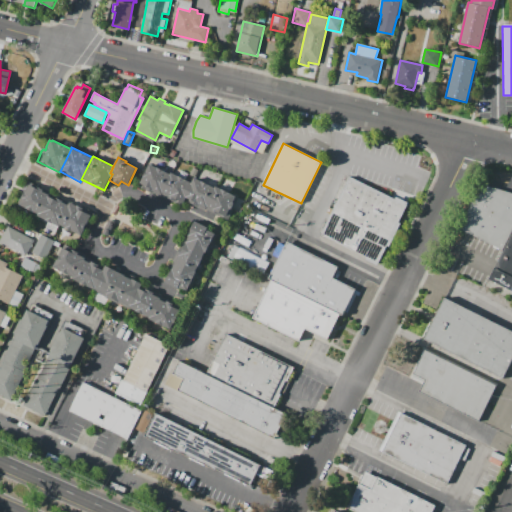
[(162,195),(161,197),(147,191),(138,187),(149,164),(156,167),(156,166),(165,171),(165,172),(170,174),(165,183),(167,184),(162,195)]
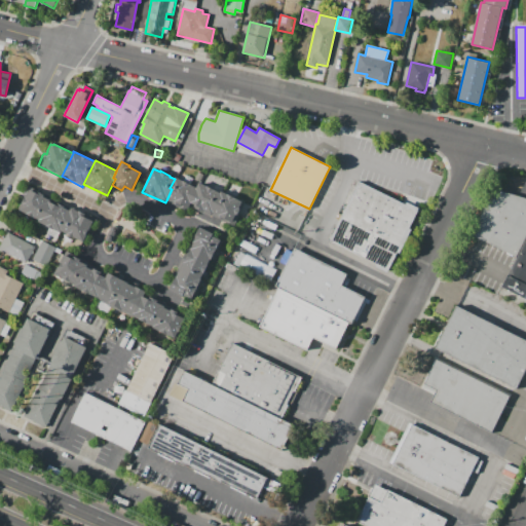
[(190,207),(187,213),(175,207),(176,204),(166,200),(172,189),(170,188),(175,179),(176,177),(192,185),(197,187),(193,195),(194,196),(190,207)]
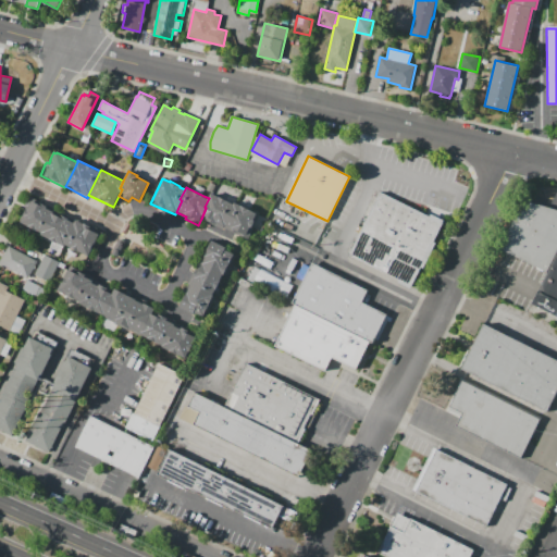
[(379,192),(430,217),(431,214),(444,220),(434,242),(436,243),(423,269),(421,268),(411,288),(347,257),(355,242),(379,192)]
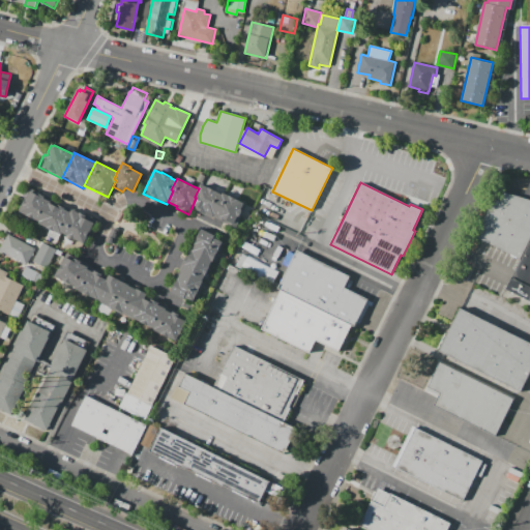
[(214,217),(213,219),(192,208),(196,198),(195,197),(199,188),(201,183),(223,194),(217,204),(219,205),(214,217)]
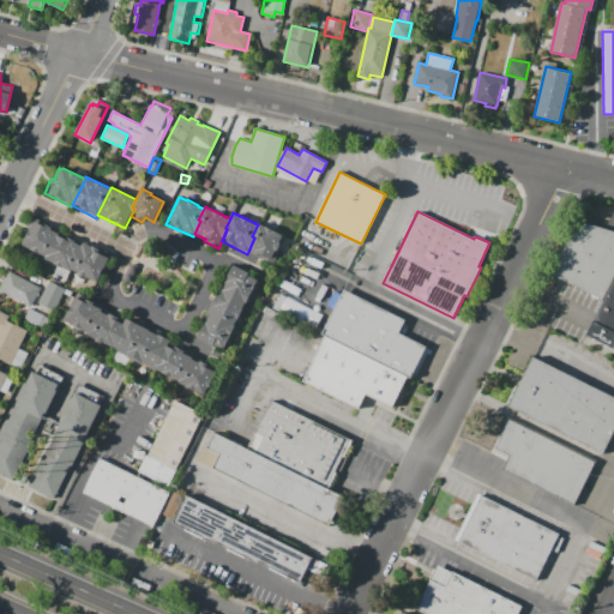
[(44,257),(29,250),(29,248),(23,246),(24,245),(20,244),(25,235),(26,235),(29,233),(25,230),(26,228),(32,216),(42,221),(41,223),(44,226),(44,224),(48,226),(52,228),(52,229),(60,233),(59,235),(53,247),(49,245),(44,257)]
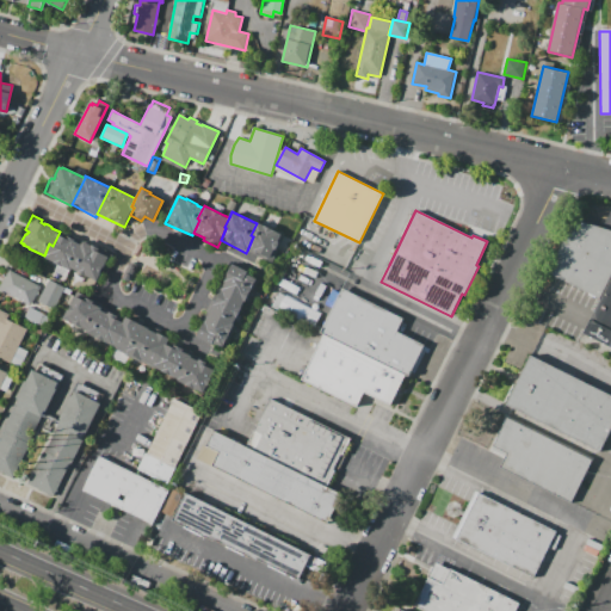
[(610,277),(600,298),(547,273),(574,218),(610,229),(610,277)]
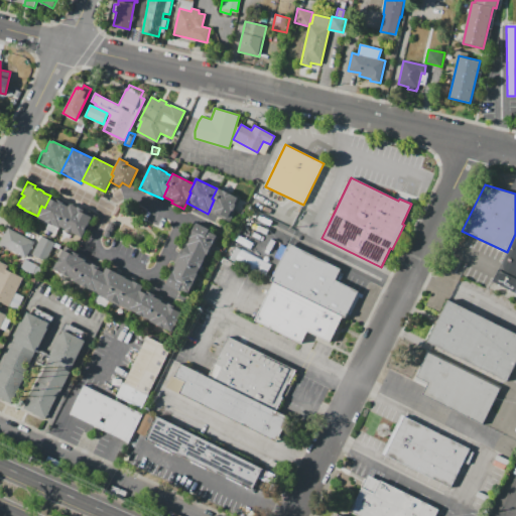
[(217,188),(218,187),(232,195),(238,198),(238,199),(239,200),(240,200),(236,207),(236,206),(234,210),(236,211),(230,222),(209,212),(214,200),(212,199),(217,188)]
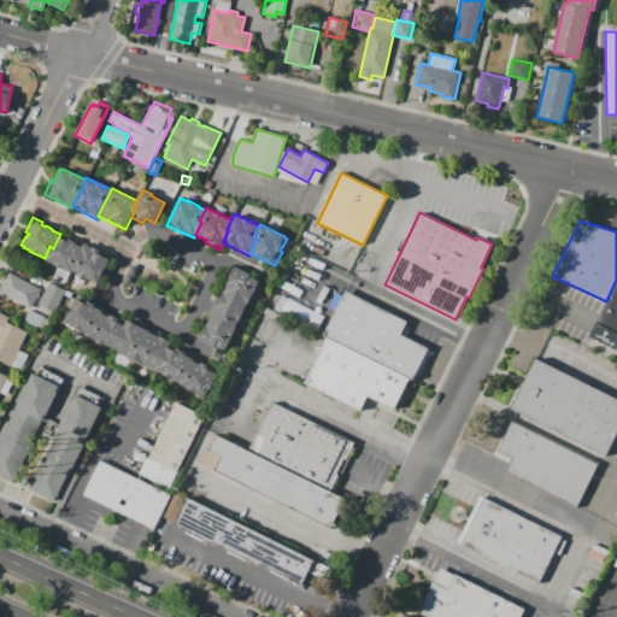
[(59,236),(66,240),(68,238),(76,241),(75,244),(82,247),(76,259),(78,260),(72,271),(71,274),(43,259),(45,258),(50,246),(53,248),(59,236)]
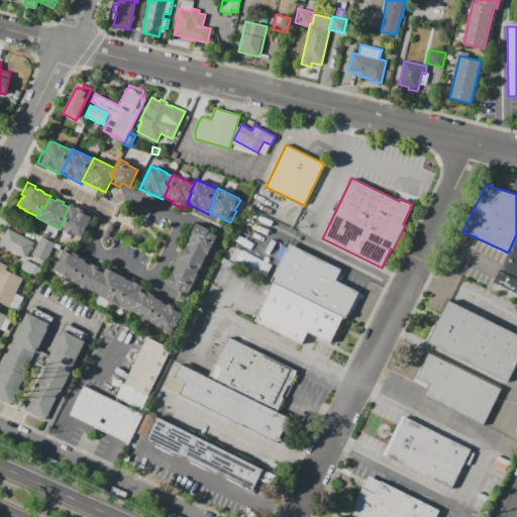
[(69,207),(71,204),(82,209),(82,208),(95,214),(89,225),(88,226),(86,226),(85,229),(86,230),(82,238),(74,234),(74,235),(65,231),(66,230),(61,227),(66,218),(64,217),(69,207)]
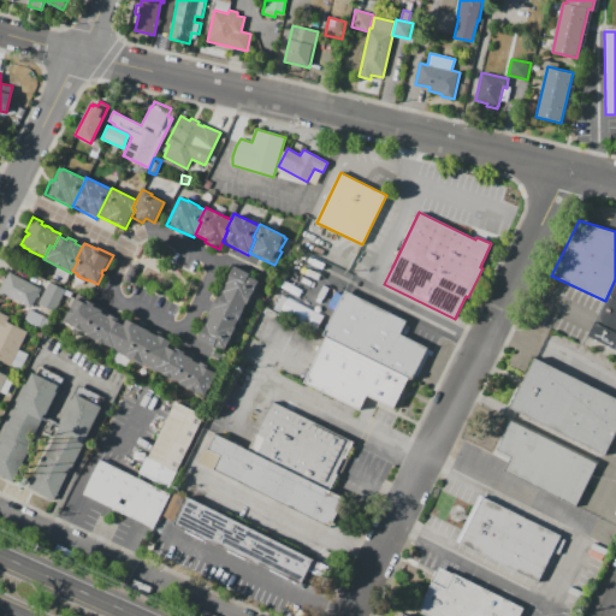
[(131,264),(137,267),(129,284),(123,282),(131,264)]
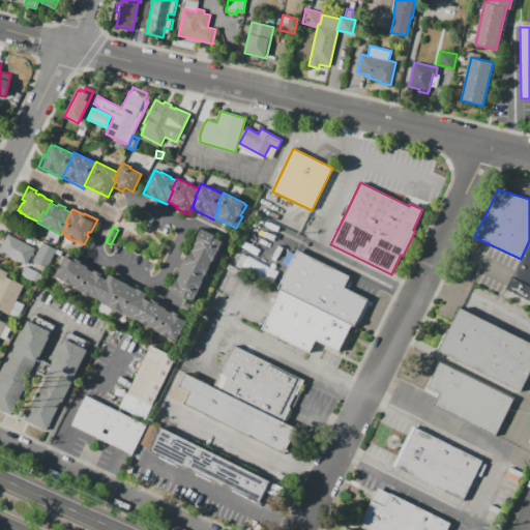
[(188,251),(195,238),(197,239),(199,234),(201,229),(215,235),(214,237),(225,242),(214,263),(212,262),(188,251)]
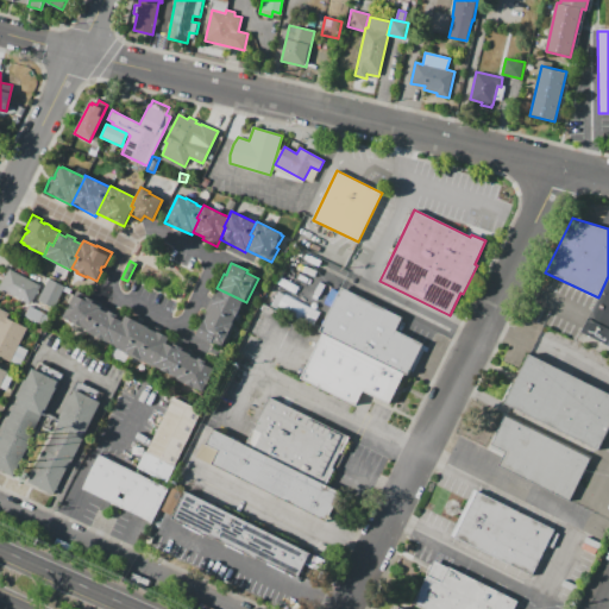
[(0,287),(10,269),(41,286),(30,306),(0,289),(0,287)]
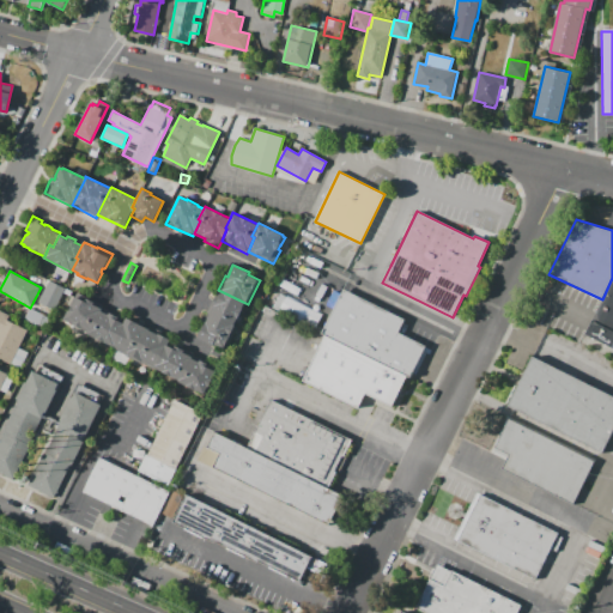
[(612,278),(612,349),(586,335),(602,299),(612,278)]
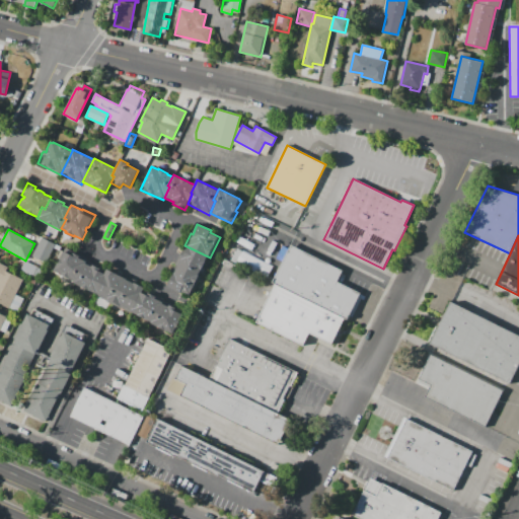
[(42,237),(56,243),(47,264),(32,256),(42,237)]
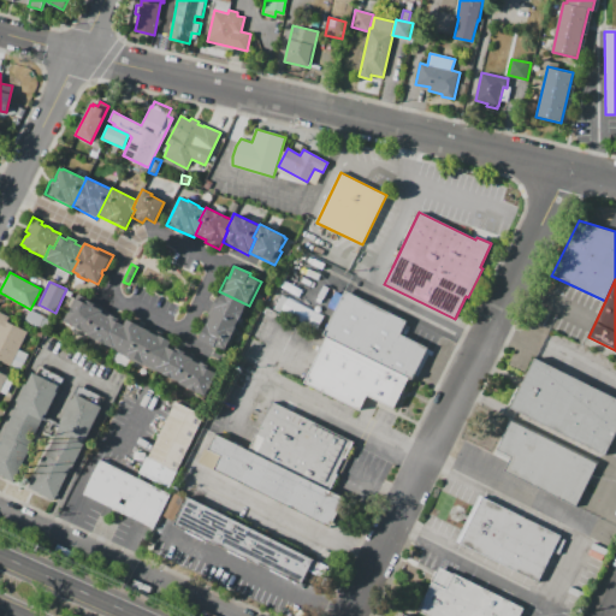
[(344,289),(407,321),(401,333),(428,348),(412,380),(408,379),(326,337),(321,333),(335,308),(327,304),(333,292),(341,296),(344,289)]
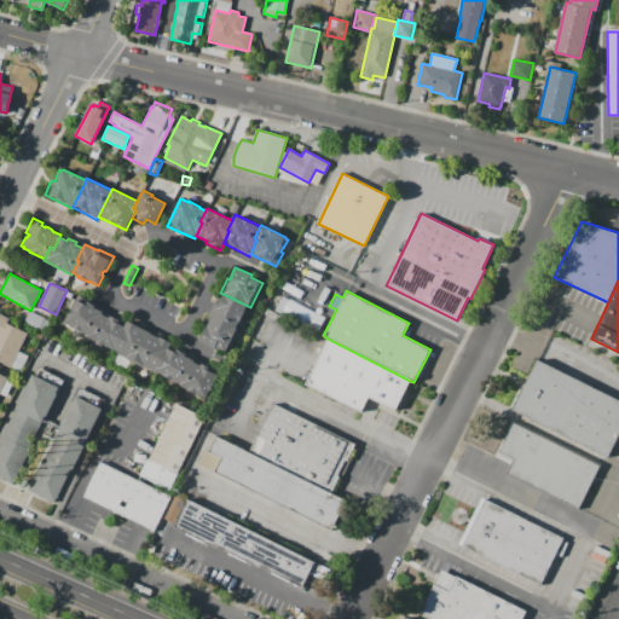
[(248,306),(236,329),(209,314),(220,293),(248,306)]
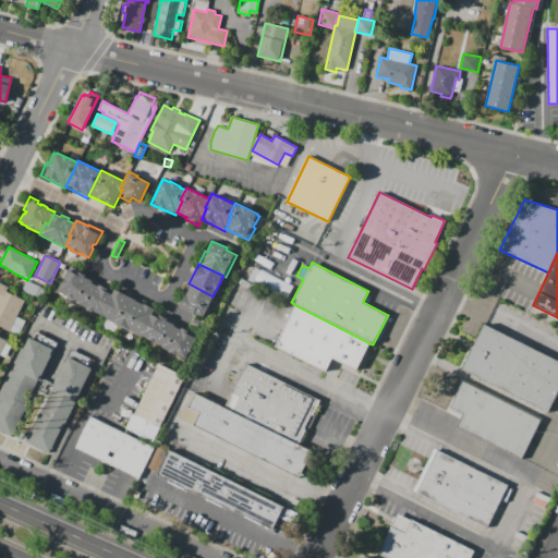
[(80,303),(65,295),(65,294),(58,291),(62,282),(62,283),(64,279),(63,279),(70,266),(80,271),(80,273),(86,276),(85,277),(93,281),(93,283),(87,293),(85,292),(80,303)]
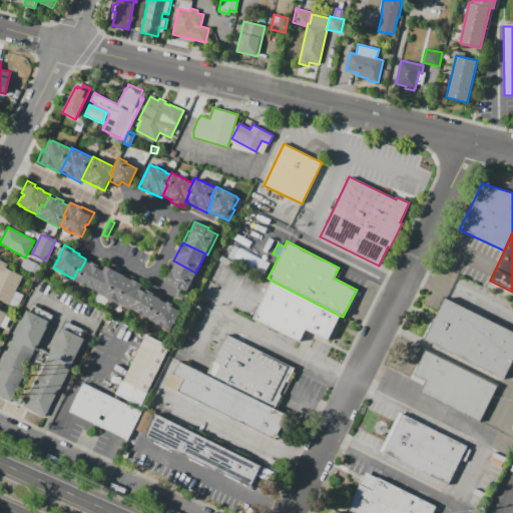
[(234,245),(239,248),(233,261),(228,259),(234,245)]
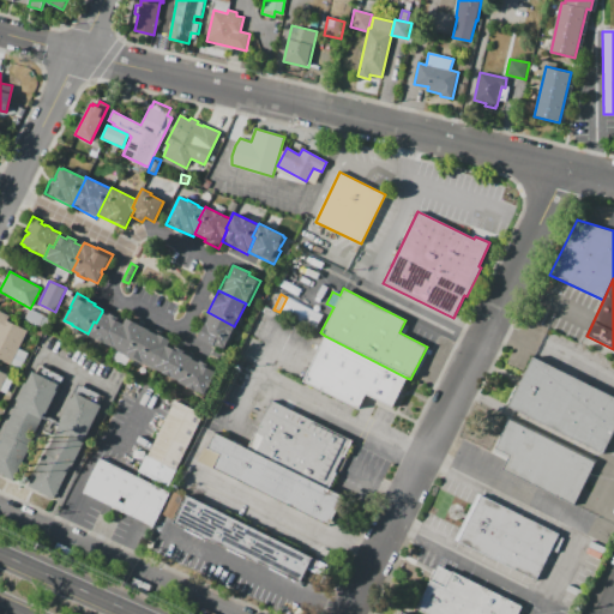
[(264,312),(266,306),(283,315),(281,320),(264,312)]
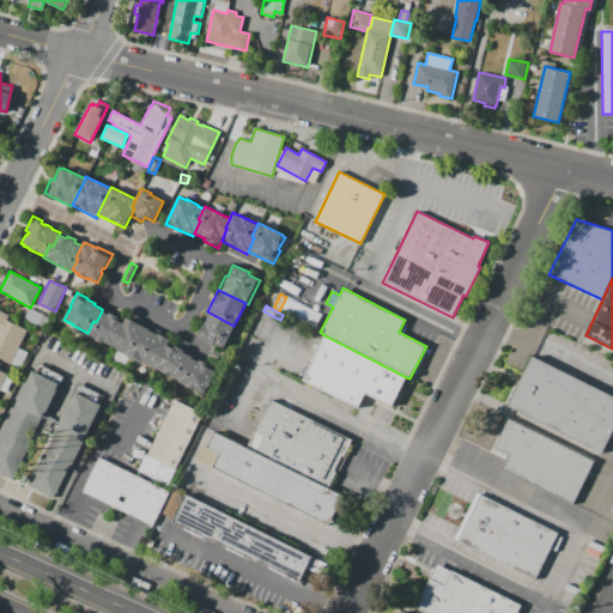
[(30,308),(50,319),(44,329),(24,319),(30,308)]
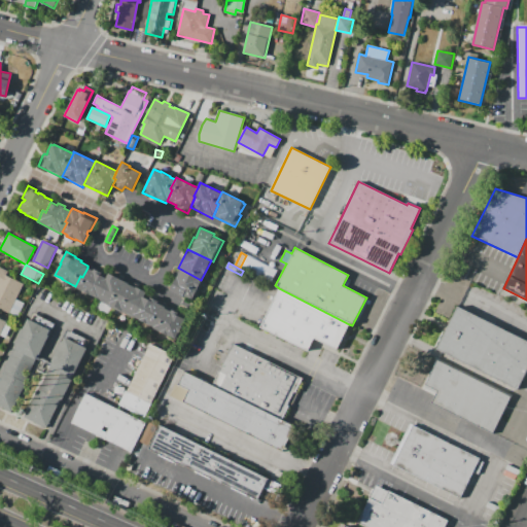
[(0,268),(8,272),(6,275),(24,283),(16,299),(24,302),(16,317),(0,309),(0,268)]
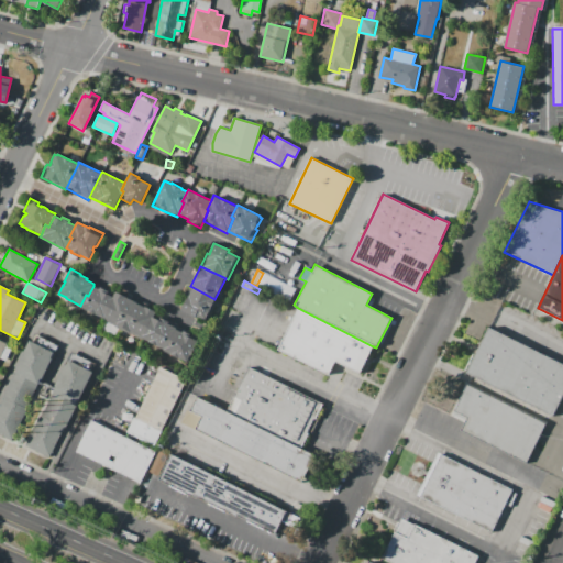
[(94,286),(99,289),(100,287),(109,291),(108,294),(113,297),(108,307),(110,308),(103,319),(80,307),(80,306),(86,295),(88,296),(94,286)]
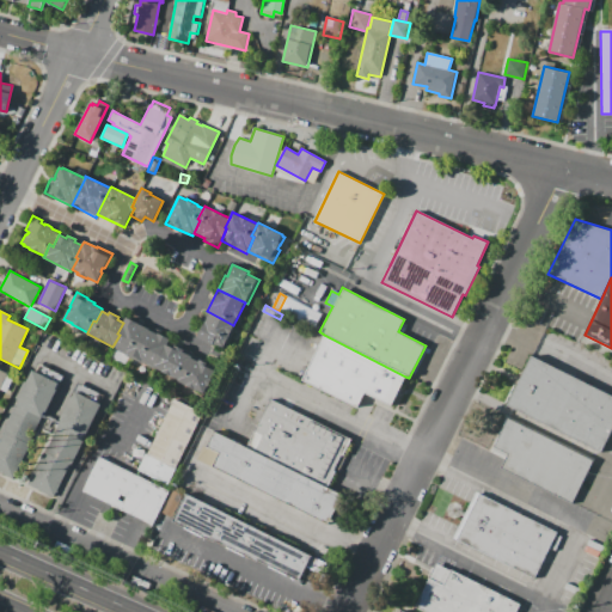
[(233,325),(234,325),(234,326),(237,328),(226,348),(224,347),(224,348),(215,344),(215,346),(213,344),(212,346),(197,337),(203,325),(200,324),(207,311),(233,325)]
